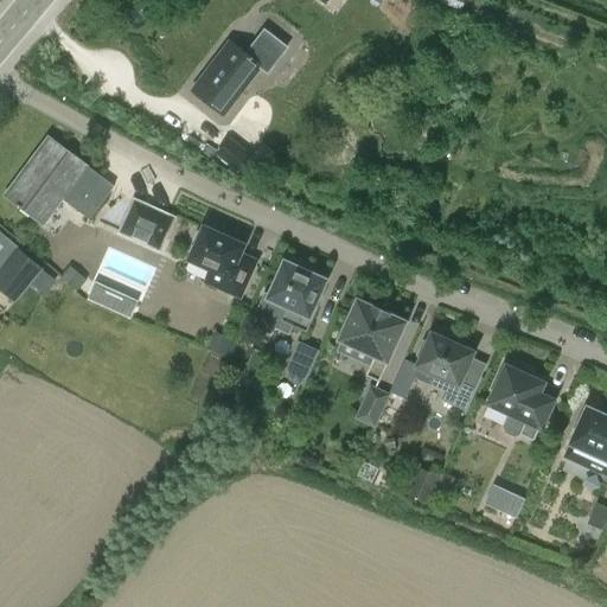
[(247,57),(230,45),(212,69),(193,93),(222,115),(250,78),(268,90),(298,51),(280,38),(259,66),(247,57)]
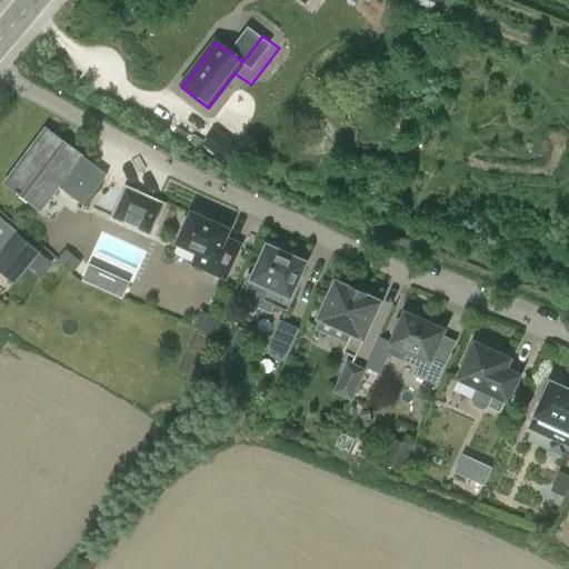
[(215,129),(202,145),(225,162),(237,147),(215,129)]
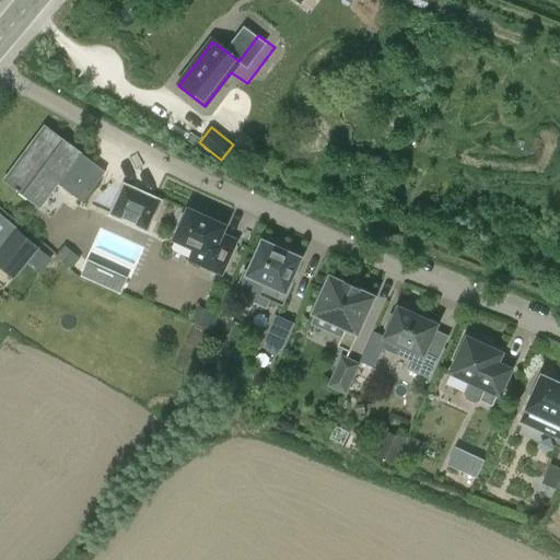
[(106,174),(94,164),(53,132),(25,168),(19,163),(4,183),(41,210),(58,186),(82,205),(106,174)]
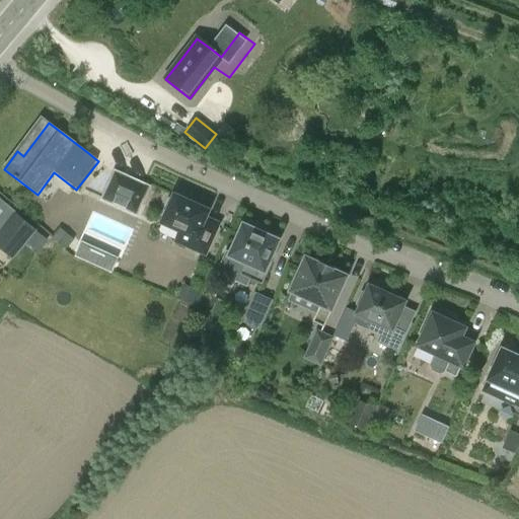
[(148,187),(115,171),(102,199),(136,214),(148,187)]
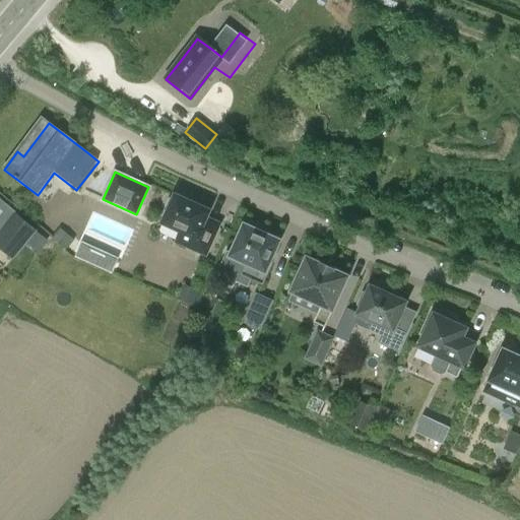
[(178,197),(175,196),(174,198),(170,200),(167,207),(168,211),(161,224),(180,233),(176,241),(192,248),(191,250),(205,256),(219,225),(206,219),(209,211),(193,204),(192,200),(182,195),(178,197)]
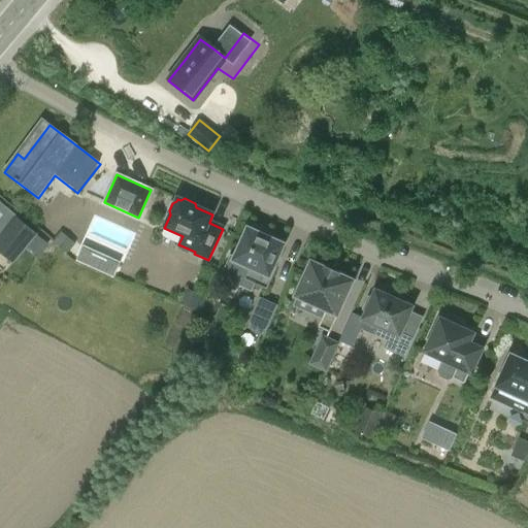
[(0,253),(12,264),(37,234),(15,217),(0,235),(0,253)]
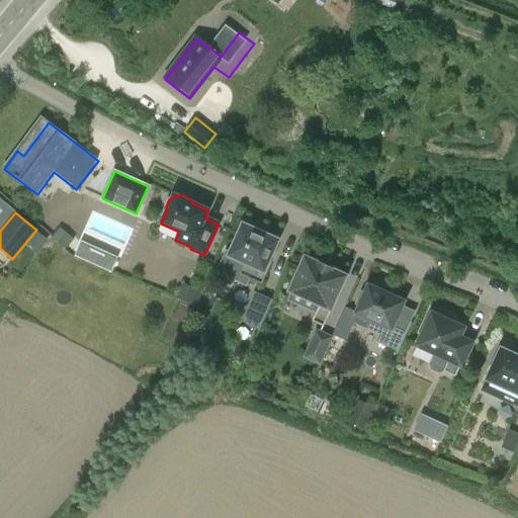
[(240,275),(261,285),(271,264),(267,262),(276,242),(259,234),(261,230),(248,225),(246,228),(243,227),(230,256),(245,263),(240,275)]
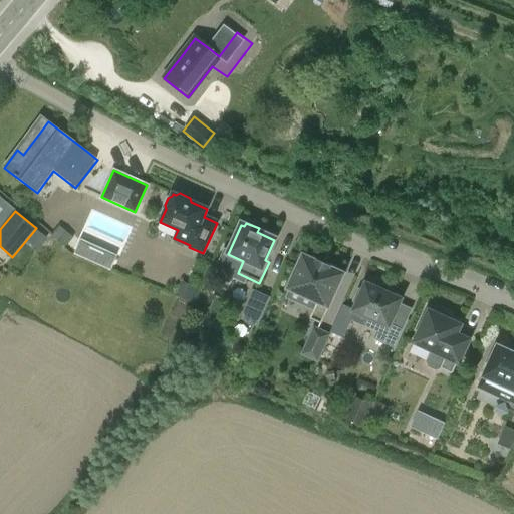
[(83,255),(89,242),(82,239),(76,252),(83,255)]
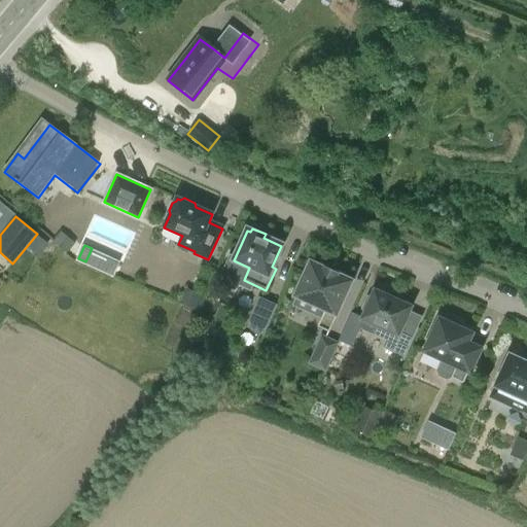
[(310,264),(291,307),(321,320),(318,328),(329,334),(338,315),(337,314),(352,282),(338,276),(339,274),(324,268),(324,270),(310,264)]
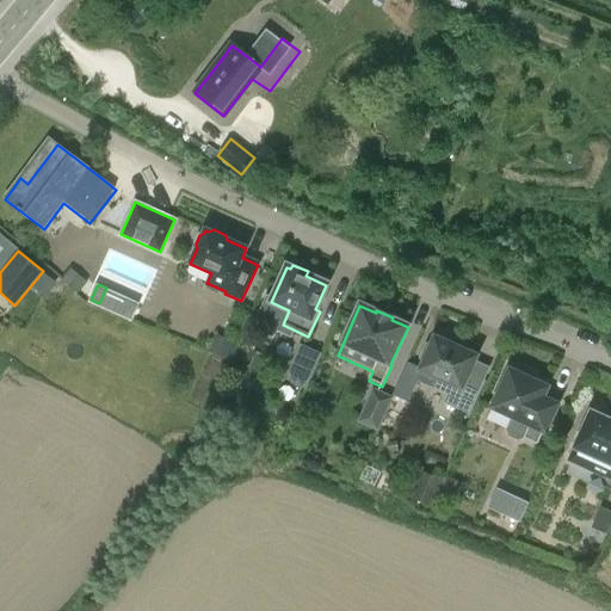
[(419,371),(423,372),(454,386),(448,397),(445,403),(468,413),(488,369),(474,363),(477,357),(452,345),(455,341),(440,335),(438,339),(434,338),(430,347),(426,345),(420,359),(424,362),(419,371)]
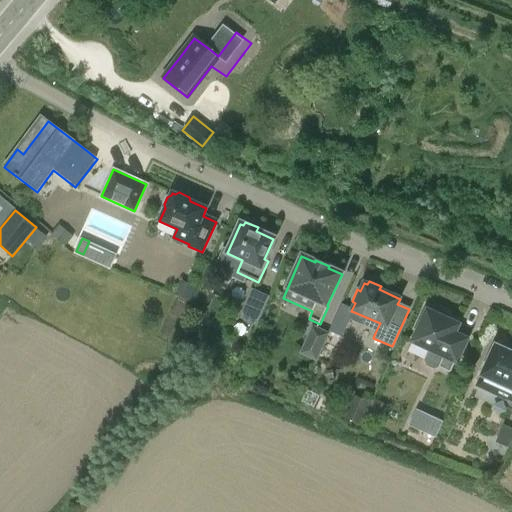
[(268,299),(254,293),(242,318),(257,325),(268,299)]
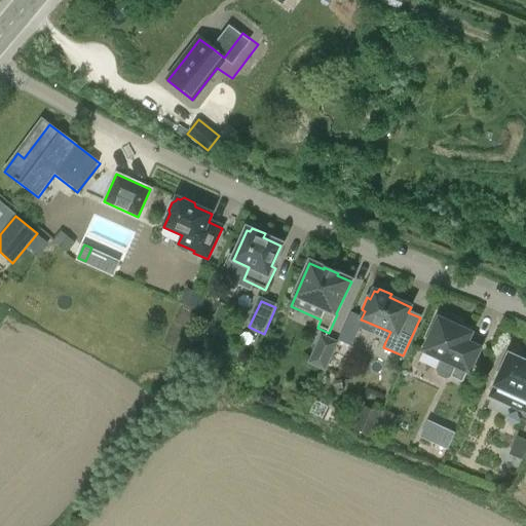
[(359,330),(364,321),(361,320),(363,316),(351,311),(338,340),(351,346),(359,330)]
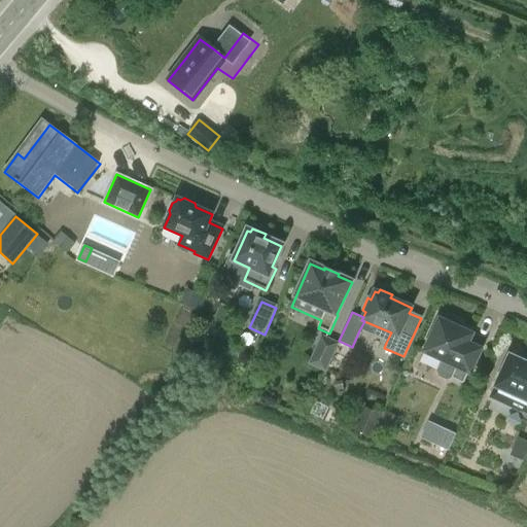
[(468,343),(472,335),(460,328),(458,324),(447,319),(443,320),(440,319),(424,352),(443,360),(437,372),(440,377),(450,381),(455,380),(462,383),(467,372),(470,374),(482,349),(468,343)]
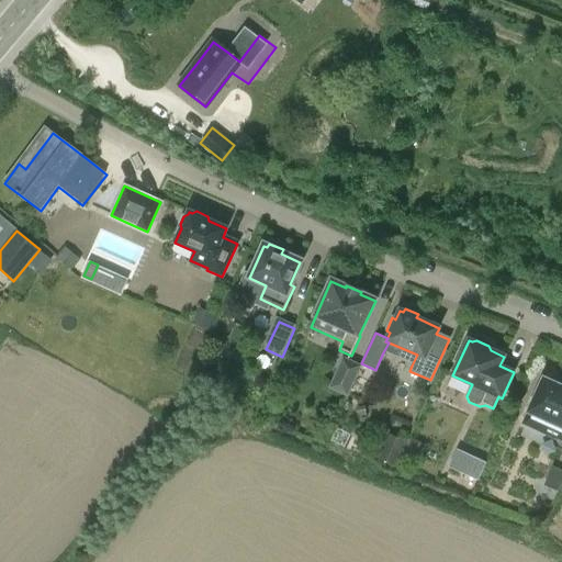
[(359,368),(344,360),(330,389),(347,395),(359,368)]
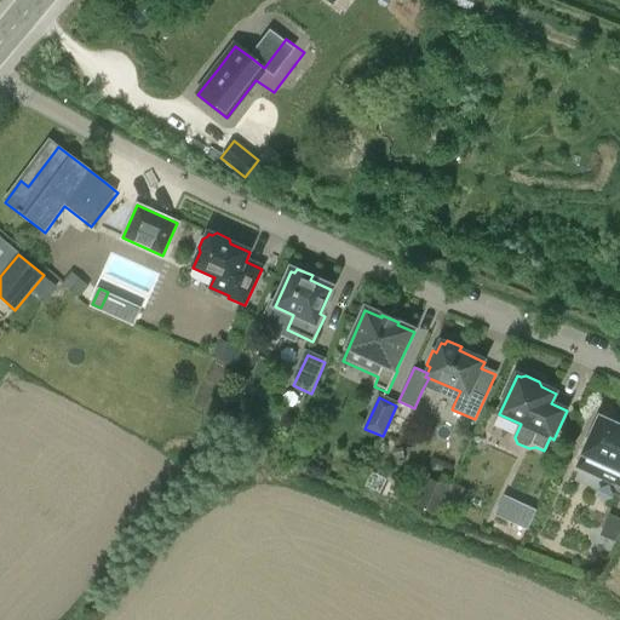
[(601,477),(619,486),(619,428),(601,419),(585,454),(607,464),(601,477)]
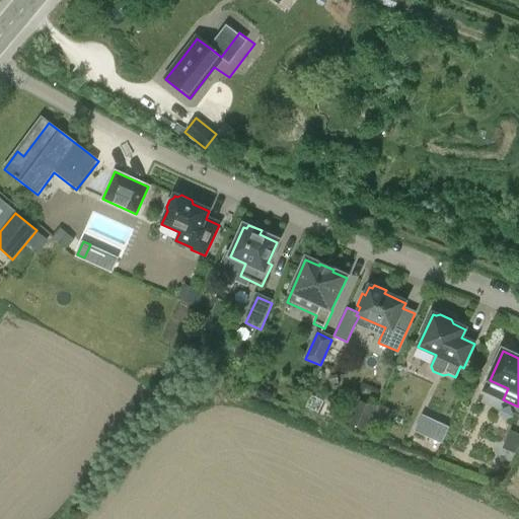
[(433,419),(425,435),(442,443),(449,427),(433,419)]
